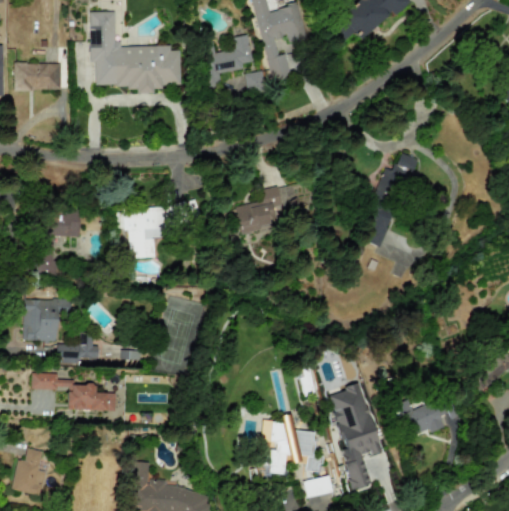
[(252,0),(271,81),(291,76),(285,52),(278,54),(274,38),(287,35),(288,42),(306,37),(298,2),(269,9),(266,0),(252,0)]
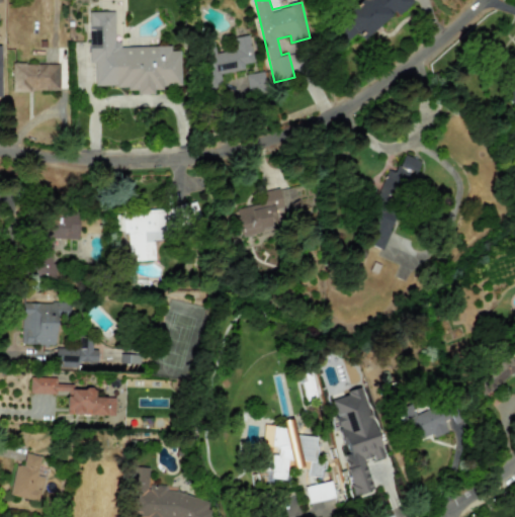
[(415,1),(414,0),(363,0),(335,24),(349,40),(359,31),(365,37),(395,11),(399,15),(415,1)]
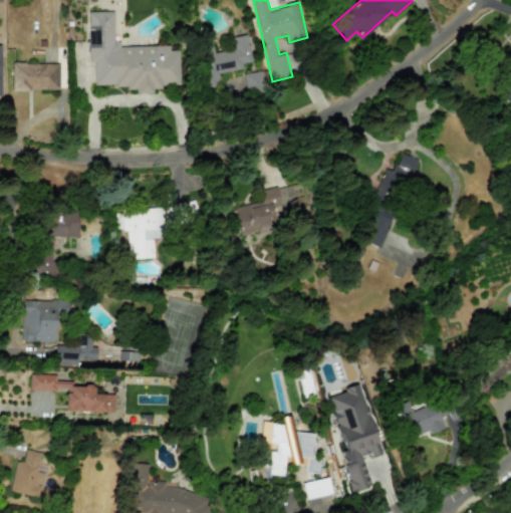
[(90,10),(90,61),(95,61),(95,85),(136,85),(136,92),(154,92),(154,85),(181,85),(180,49),(172,49),(172,44),(115,44),(115,10),(90,10)]
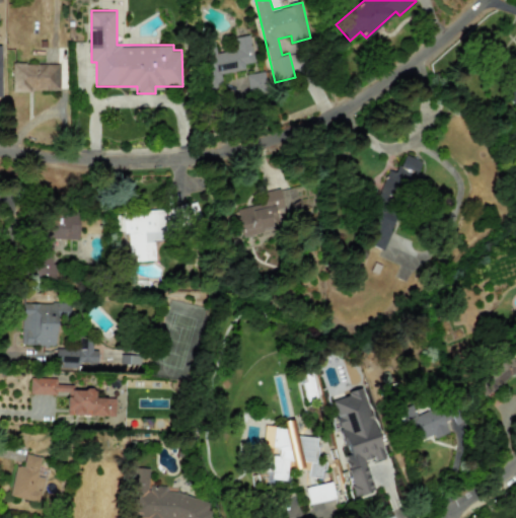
[(221,73),(246,69),(245,63),(255,62),(250,33),(234,37),(236,48),(204,53),(210,87),(223,85),(221,73)]
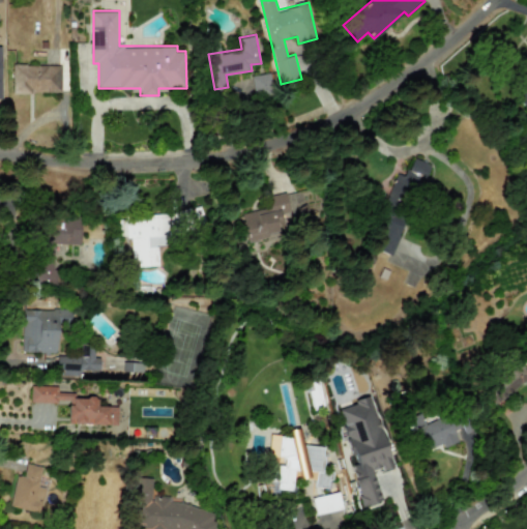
[(63,64),(15,63),(13,90),(63,91),(63,64)]
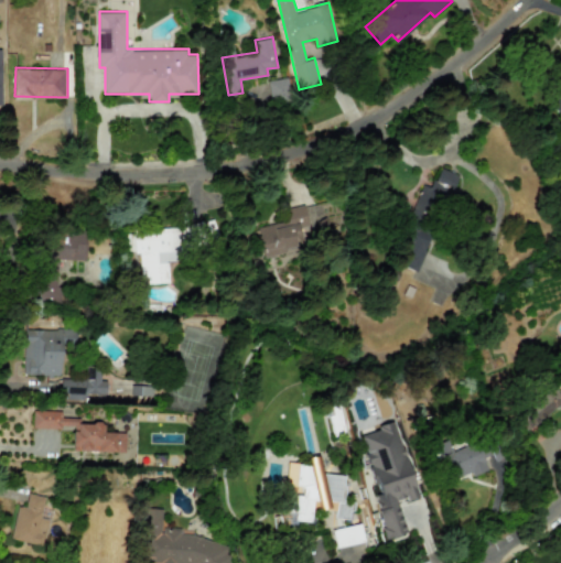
[(269,80),(273,104),(294,99),(289,76),(269,80)]
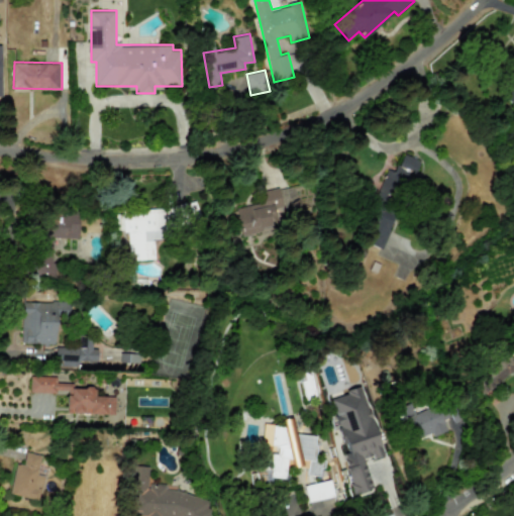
[(417,158),(403,152),(397,172),(387,168),(362,240),(386,248),(417,158)]
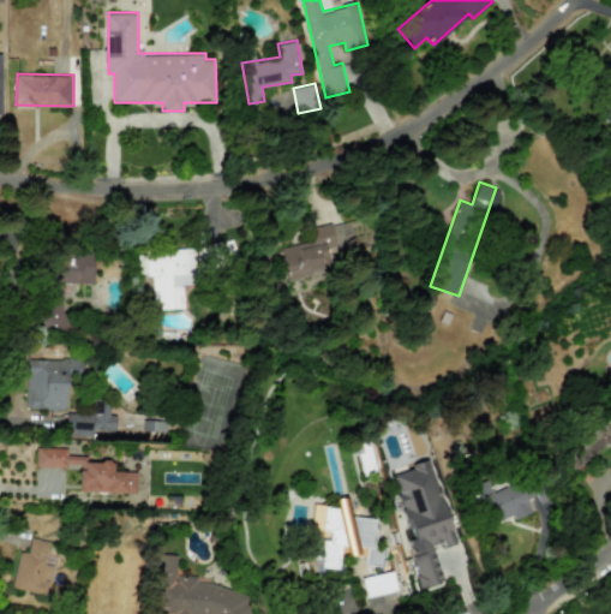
[(337,245),(334,222),(311,227),(313,240),(281,246),(287,278),(334,268),(329,248),(337,245)]
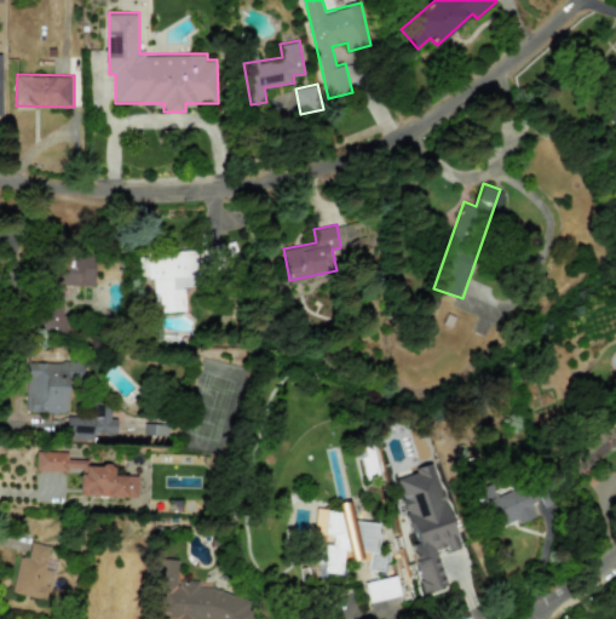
[(213,246),(220,268),(242,261),(235,239),(213,246)]
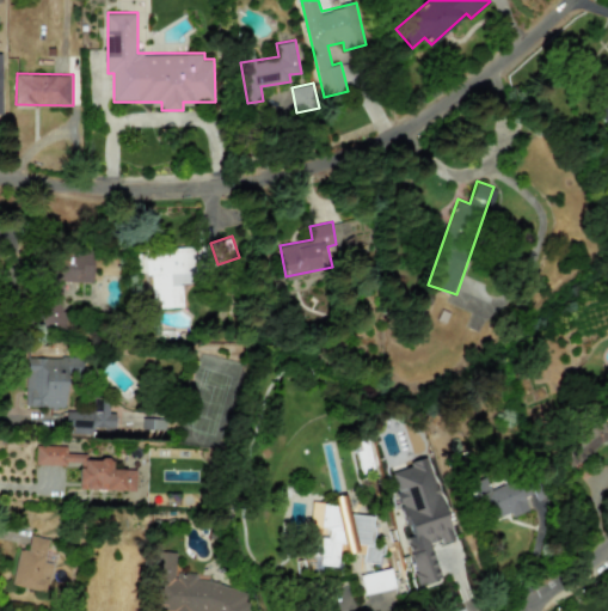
[(154,307),(185,306),(184,273),(201,273),(200,246),(146,249),(147,274),(153,274),(154,307)]
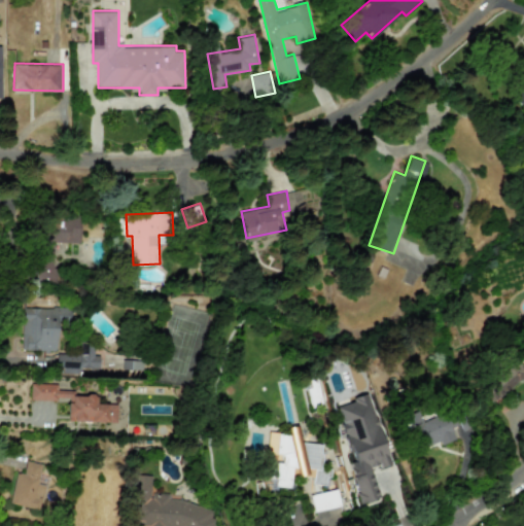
[(82,242),(82,215),(46,215),(46,242),(35,242),(34,284),(56,284),(57,242),(82,242)]
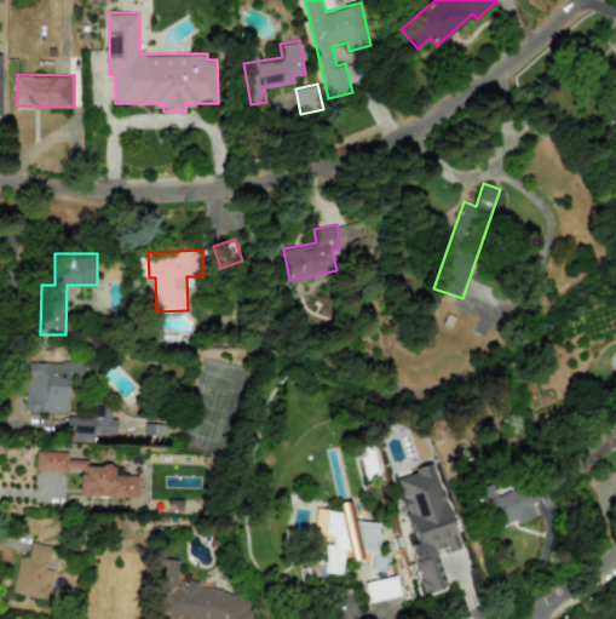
[(68,376),(85,377),(85,362),(28,361),(27,411),(68,412),(68,376)]
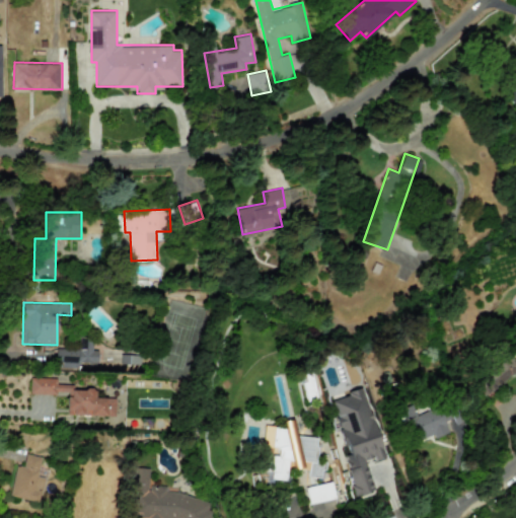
[(80,367),(80,362),(99,363),(99,349),(93,349),(94,337),(80,337),(80,348),(57,348),(57,366),(80,367)]
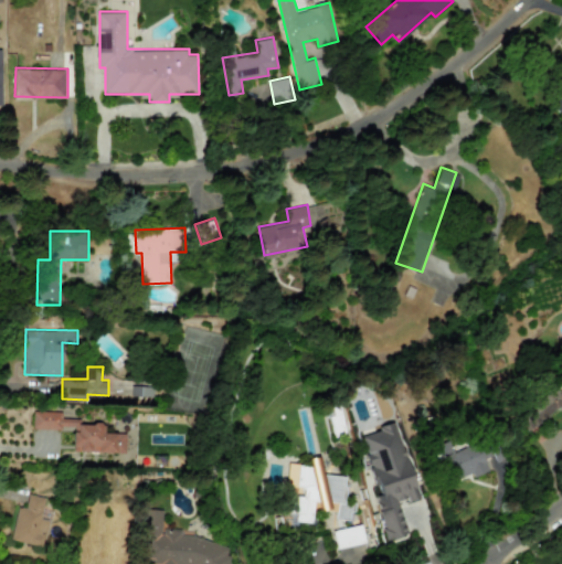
[(127,451),(128,433),(105,432),(105,423),(82,423),(82,417),(63,417),(63,411),(35,410),(34,428),(74,429),(74,450),(127,451)]
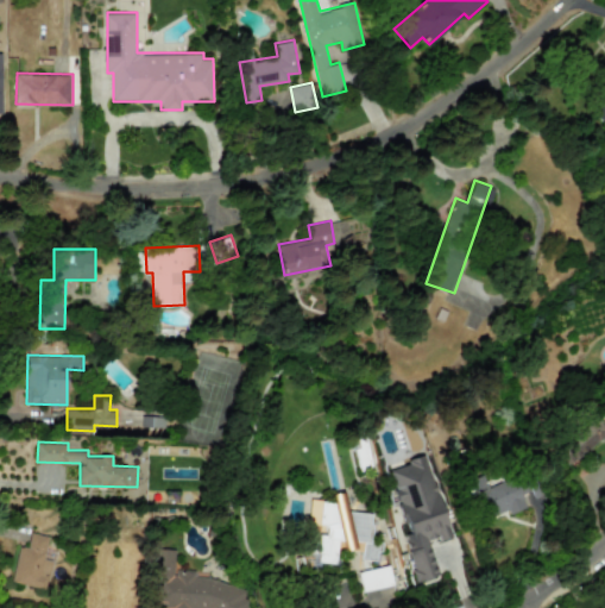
[(416,581),(439,576),(430,540),(448,536),(430,457),(391,465),(405,528),(404,528),(416,581)]
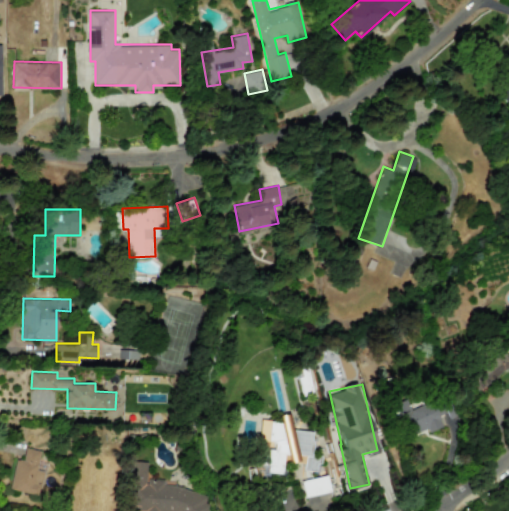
[(444,426),(434,400),(411,408),(407,395),(395,400),(408,436),(429,428),(430,431),(444,426)]
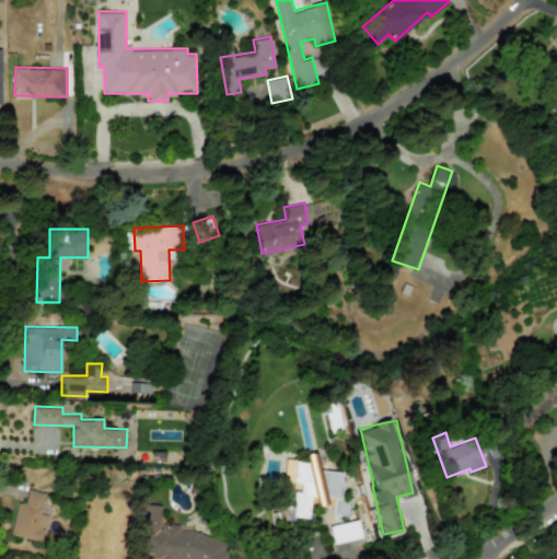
[(344,472),(322,469),(318,453),(289,457),(288,457),(287,465),(291,486),(289,508),(290,520),(303,517),(310,517),(311,503),(334,507),(335,513),(347,514),(348,505),(344,480),(344,472)]
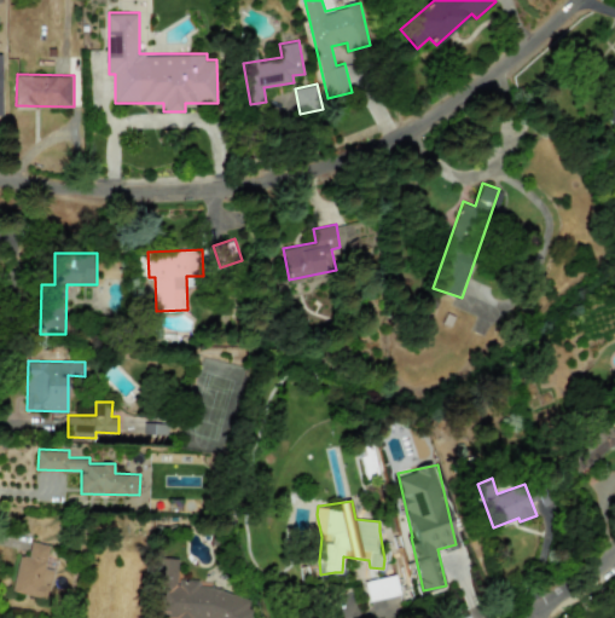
[(21,554),(13,590),(48,598),(54,569),(47,567),(51,543),(33,539),(30,555),(21,554)]
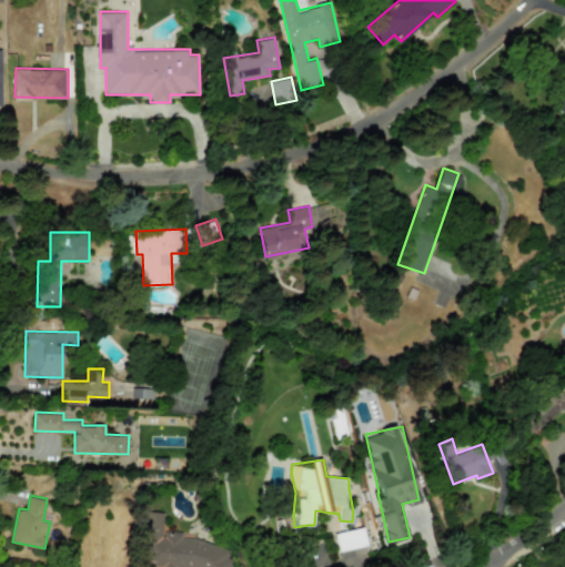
[(164,530),(165,512),(147,510),(144,566),(232,566),(233,544),(183,542),(183,530),(164,530)]
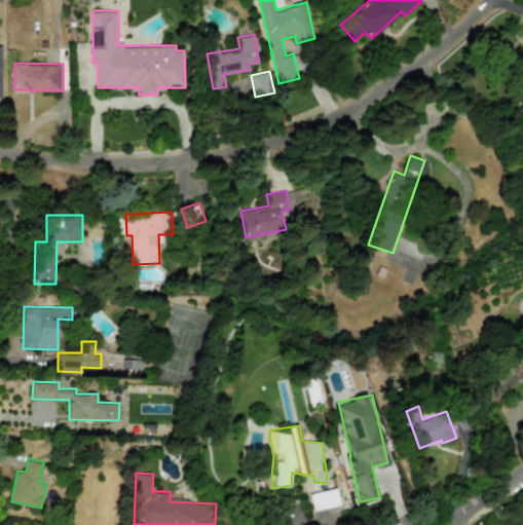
[(337,488),(312,493),(315,509),(340,503),(337,488)]
